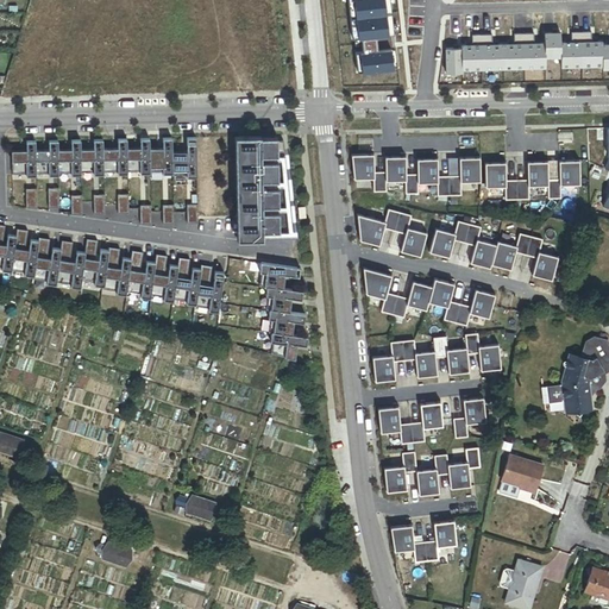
[(346,0),(352,41),(360,39),(362,52),(355,54),(357,73),(397,69),(395,49),(394,49),(391,36),(393,36),(389,0),(346,0)]
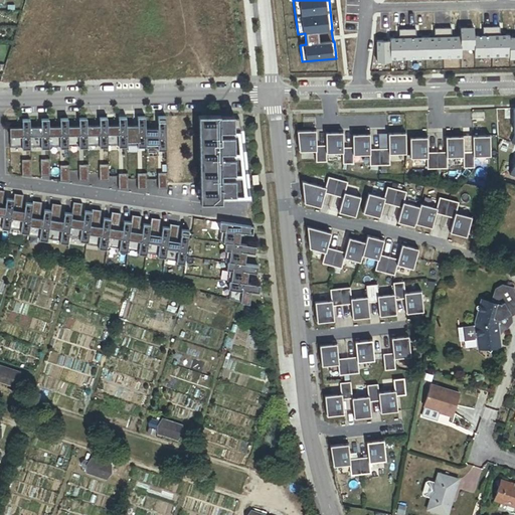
[(473,27),(459,28),(460,36),(460,37),(460,49),(461,49),(474,48),(473,36),(473,27)]
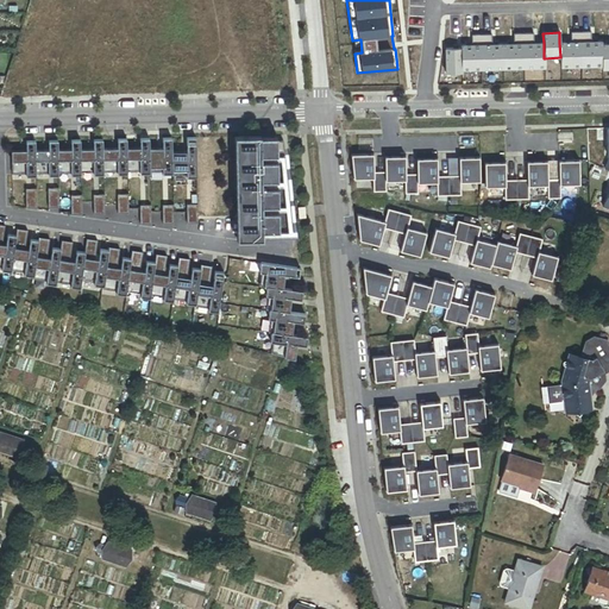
[(581,68),(581,32),(570,32),(570,43),(559,43),(560,57),(560,68),(581,68)]
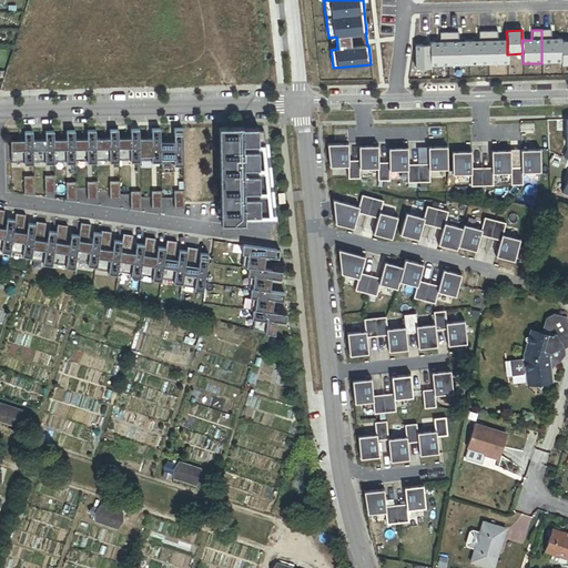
[(550,30),(541,30),(541,63),(560,62),(561,63),(561,62),(560,42),(561,42),(561,39),(550,39),(550,30)]
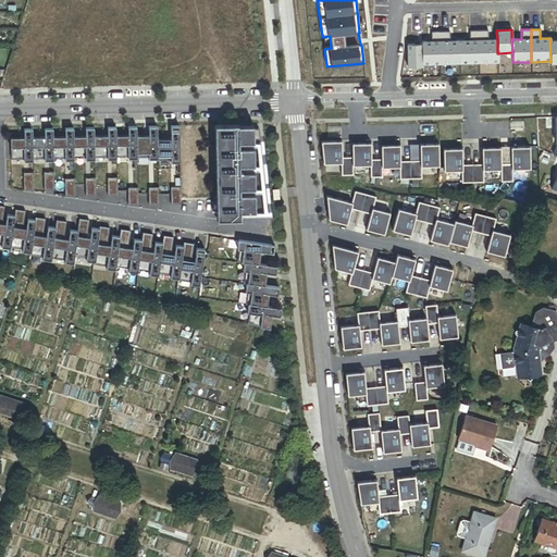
[(479,63),(478,31),(469,31),(469,40),(459,40),(460,63),(479,63)]
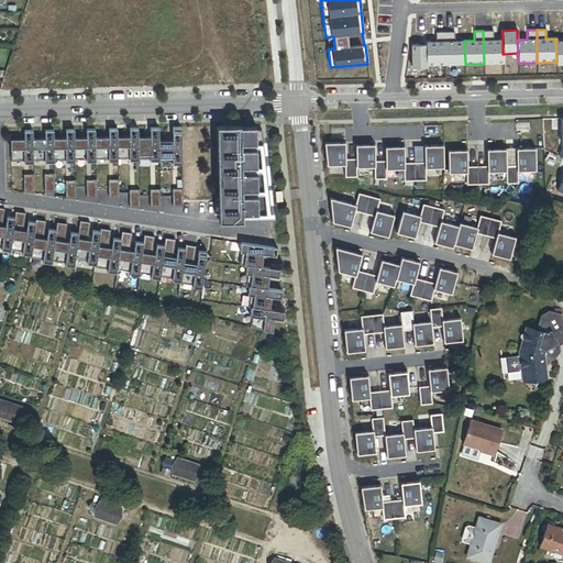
[(503,40),(493,41),(493,31),(483,31),(484,64),(504,63),(504,54),(503,54),(503,41),(503,40)]
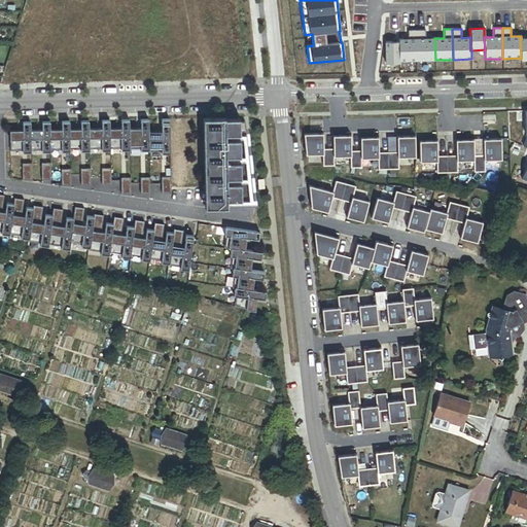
[(408,39),(398,39),(398,42),(398,61),(399,61),(417,61),(416,30),(408,30),(408,39)]
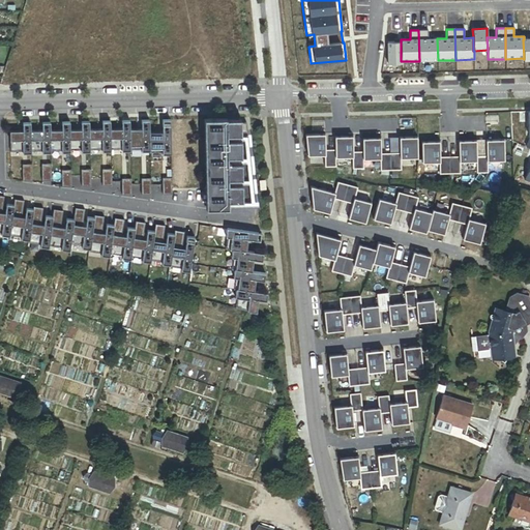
[(418,30),(419,61),(438,60),(437,38),(428,38),(427,30),(418,30)]
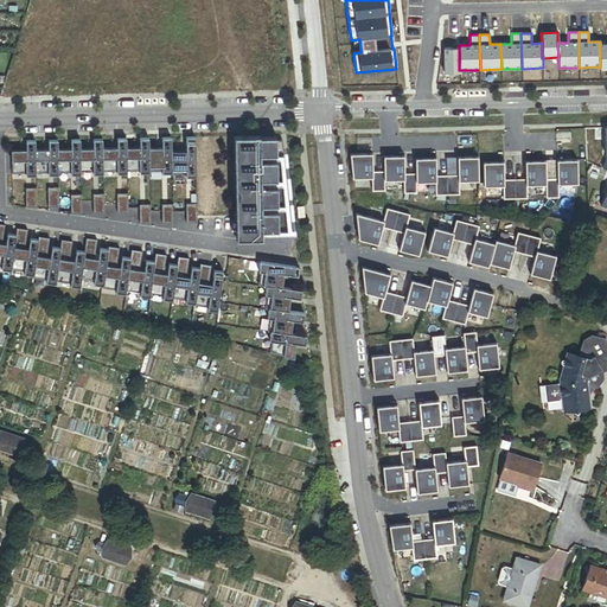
[(459,49),(442,49),(443,74),(460,74),(460,70),(459,70),(459,49)]
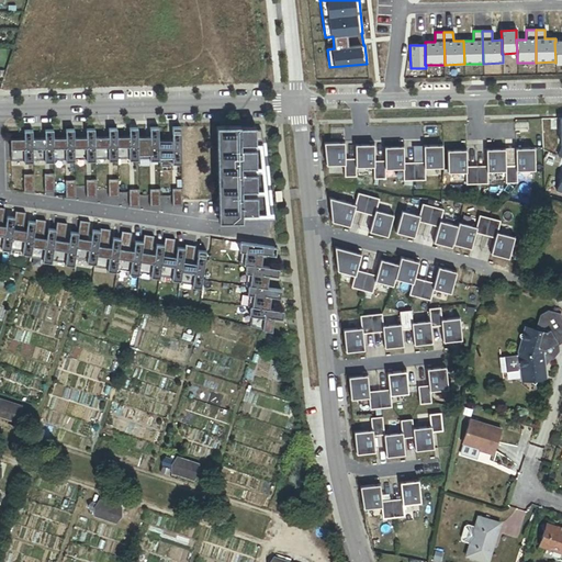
[(529,132),(529,123),(515,123),(515,133),(529,132)]
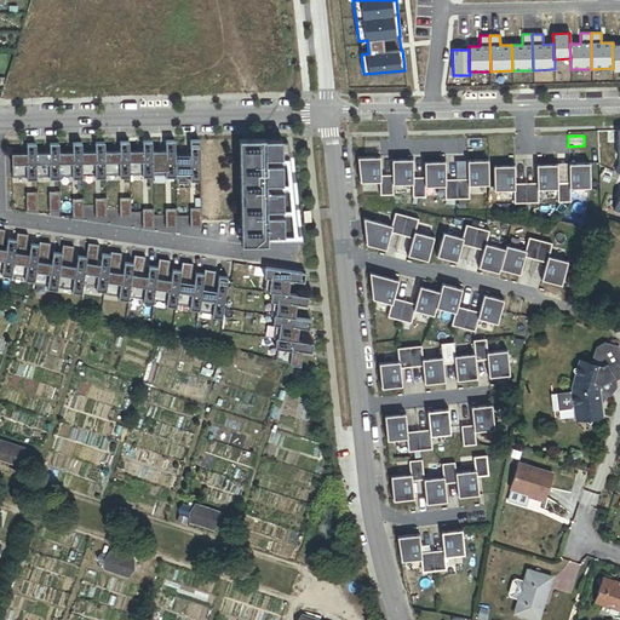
[(483,149),(483,138),(466,138),(466,149),(483,149)]
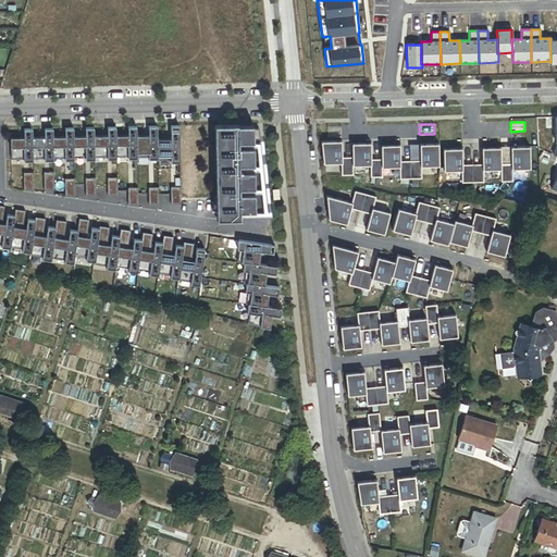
[(342,136),(342,126),(326,126),(326,136),(342,136)]
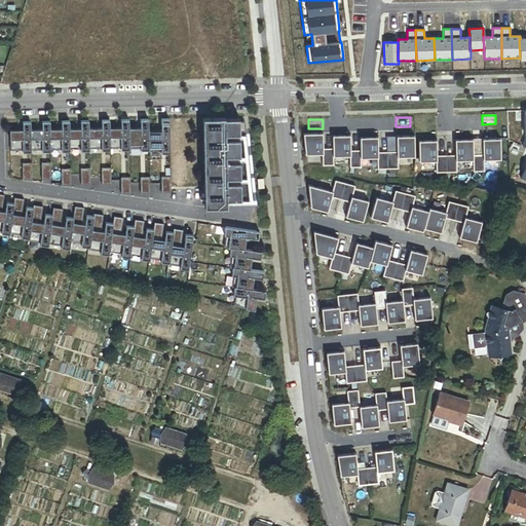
[(148,133),(148,120),(140,121),(141,129),(128,129),(129,149),(141,149),(141,151),(149,151),(148,133)]
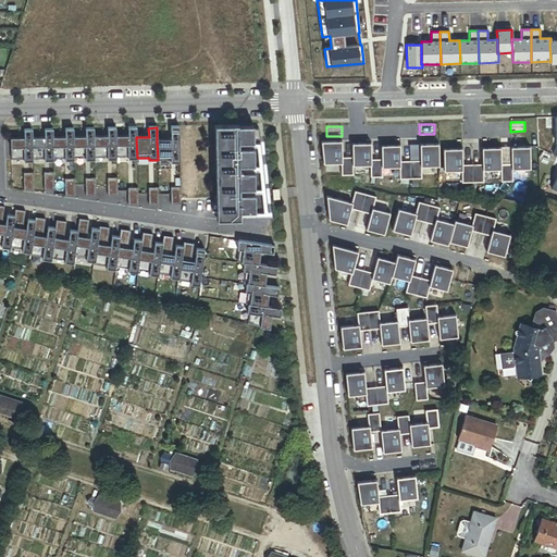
[(181,163),(178,127),(171,127),(171,140),(157,140),(158,160),(158,162),(171,161),(171,163),(181,163)]
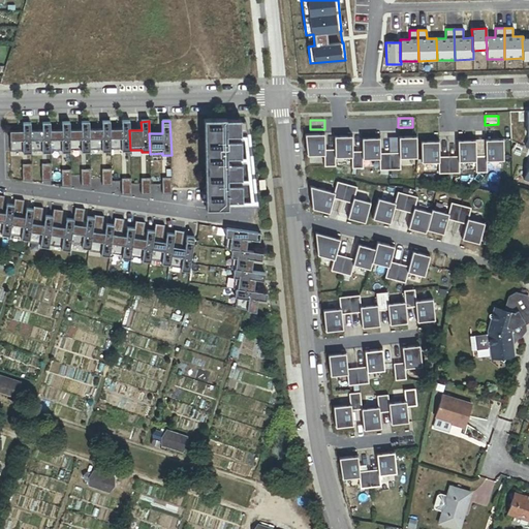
[(110,130),(110,122),(101,123),(102,130),(89,131),(90,151),(102,150),(102,152),(111,152),(111,150),(110,130)]
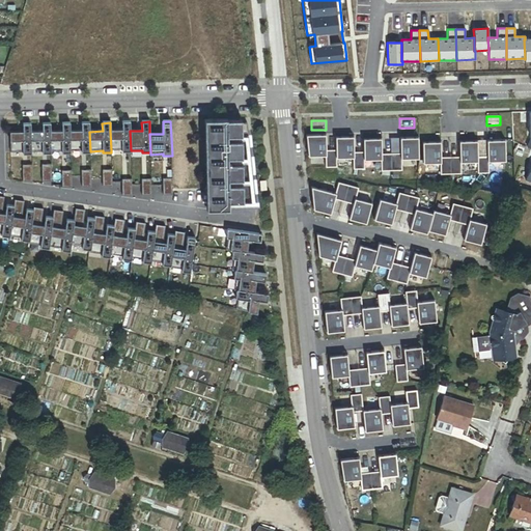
[(130,131),(130,122),(121,122),(122,131),(110,131),(111,150),(122,150),(122,152),(131,152),(131,150),(130,131)]
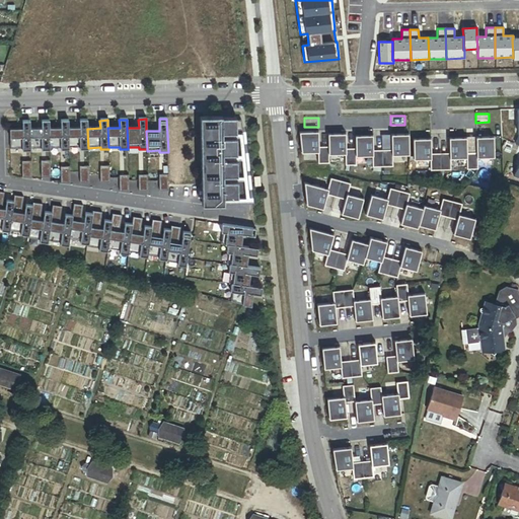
[(60,122),(61,129),(49,130),(50,149),(61,148),(61,150),(69,150),(69,148),(68,129),(68,121),(60,122)]
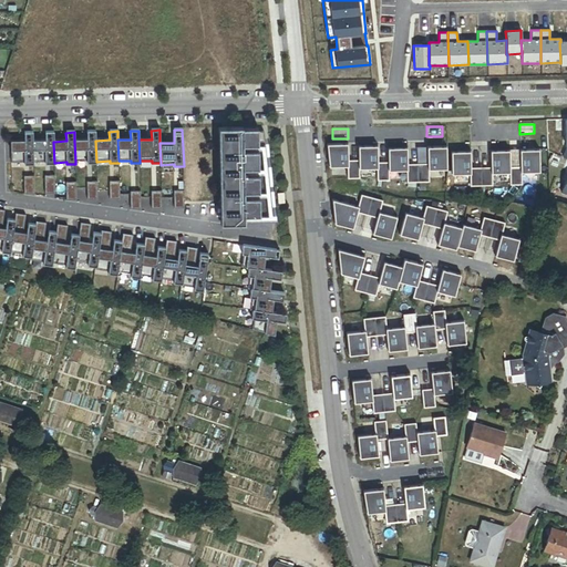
[(95,141),(95,132),(86,132),(86,141),(74,141),(75,162),(88,162),(88,164),(96,164),(96,162),(95,141)]
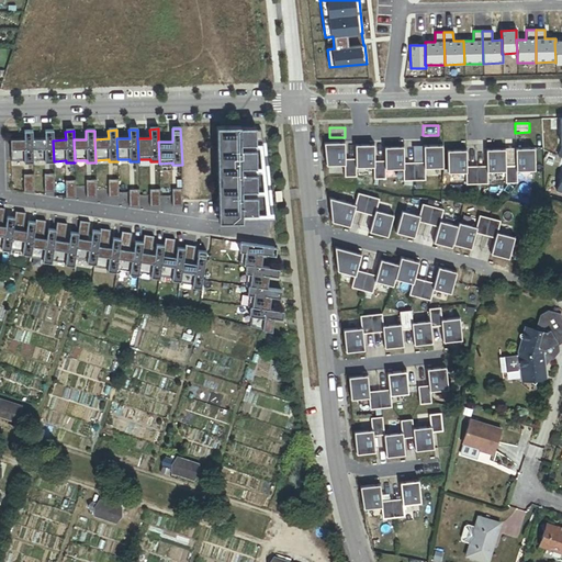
[(271,220),(261,131),(221,132),(222,221),(271,220)]
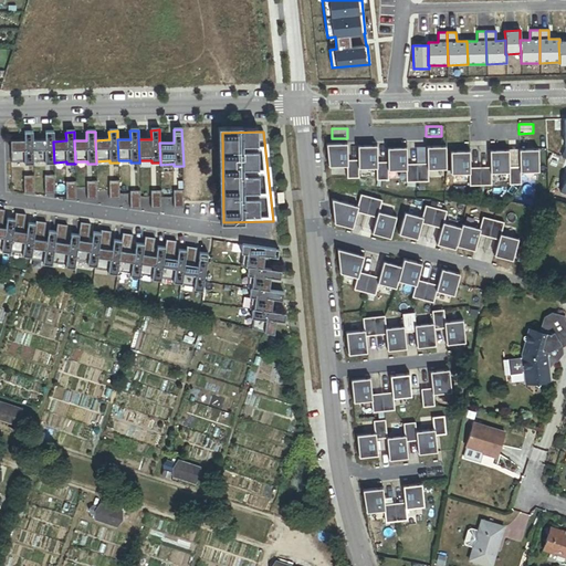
[(33,142),(32,133),(24,133),(24,142),(10,143),(11,164),(24,163),(24,165),(33,165),(33,163),(33,142)]
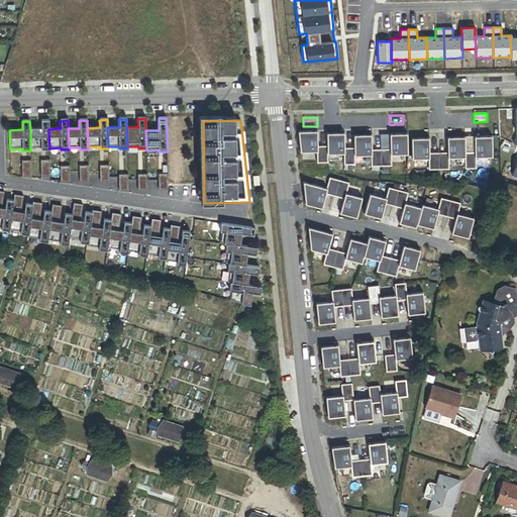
[(48,129),(48,121),(40,121),(41,128),(30,129),(30,148),(41,148),(41,150),(49,149),(49,148),(48,129)]
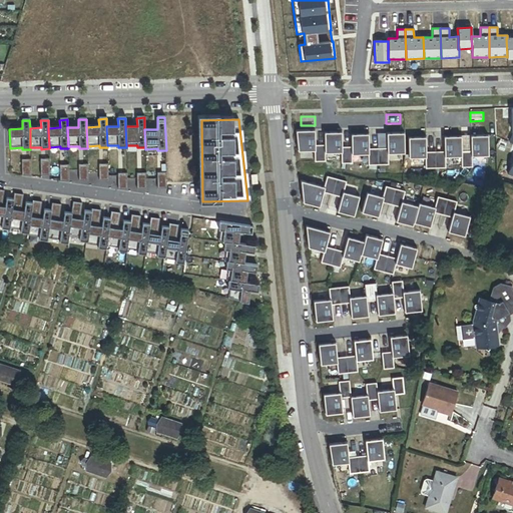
[(315,129),(296,129),(298,150),(315,150),(315,160),(325,160),(325,152),(324,152),(324,144),(315,144),(315,129)]
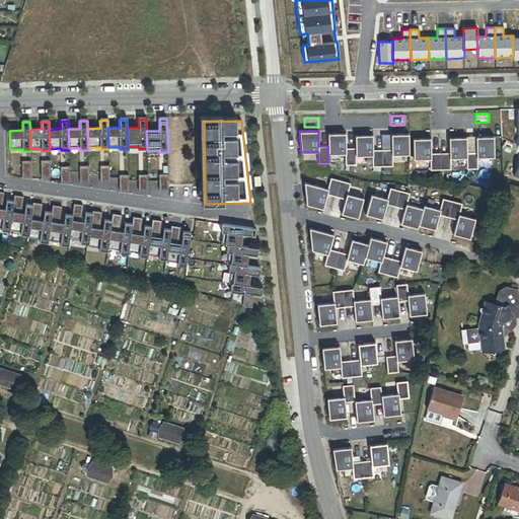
[(346,133),(327,133),(327,146),(327,154),(328,154),(345,154),(345,164),(356,164),(355,156),(356,156),(355,148),(346,148),(346,133)]
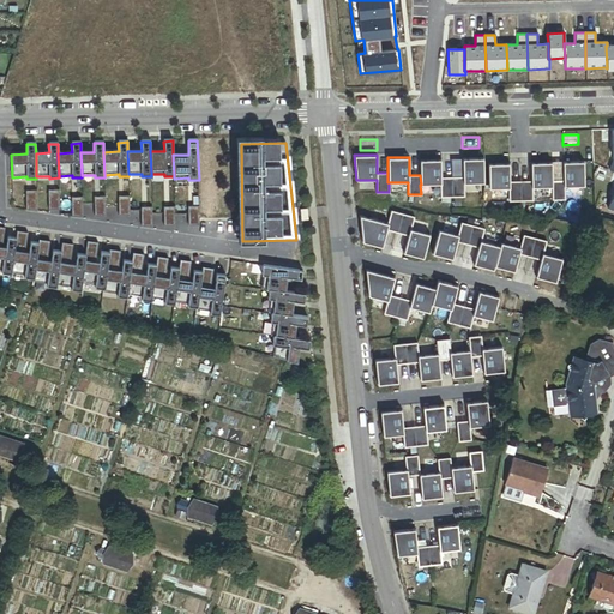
[(485,184),(483,158),(462,158),(463,176),(452,178),(452,197),(464,196),(464,184),(485,184)]
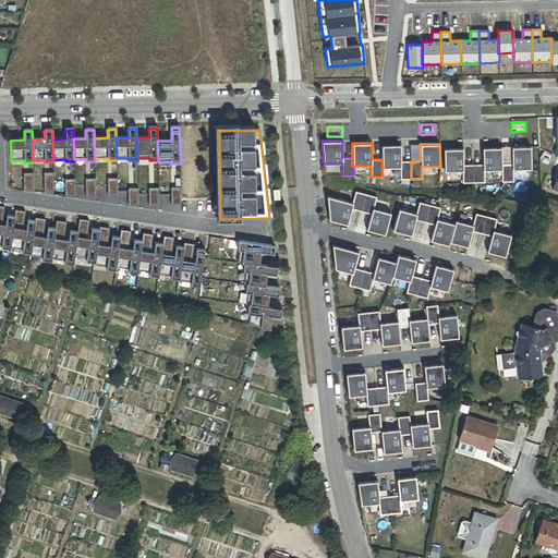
[(400,145),(381,145),(381,159),(383,168),(400,167),(400,179),(411,179),(411,161),(401,161),(400,145)]
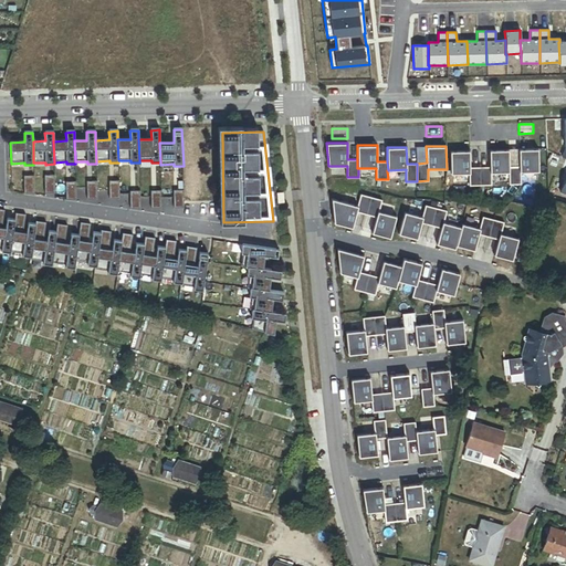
[(538,171),(538,148),(519,149),(520,166),(510,166),(510,173),(509,173),(510,185),(521,185),(521,173),(538,171)]
